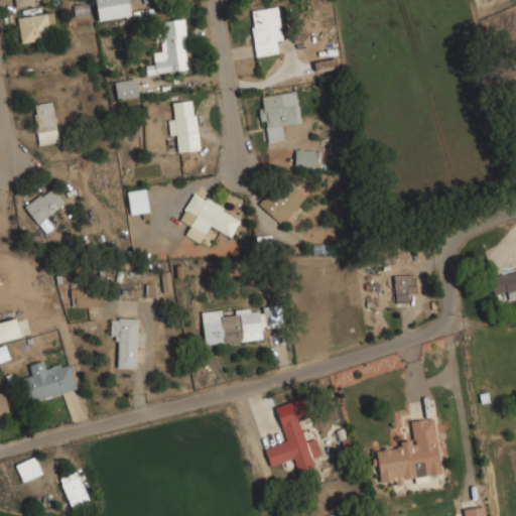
[(92,0),(97,22),(131,15),(127,0),(92,0)]
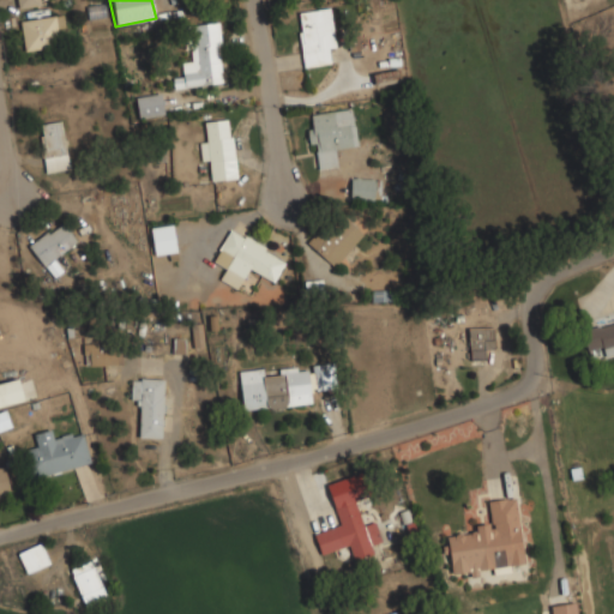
[(335,49),(330,8),(296,12),(302,67),(327,65),(326,49),(335,49)]
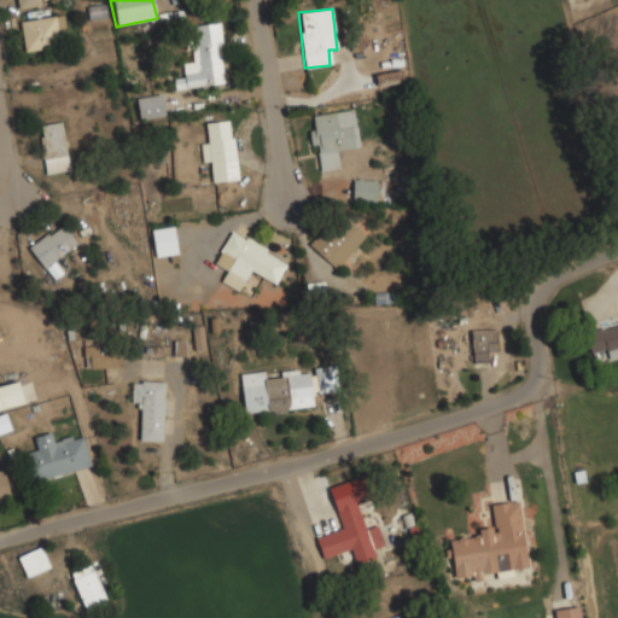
[(19,21),(23,51),(57,47),(56,31),(65,30),(64,15),(19,21)]
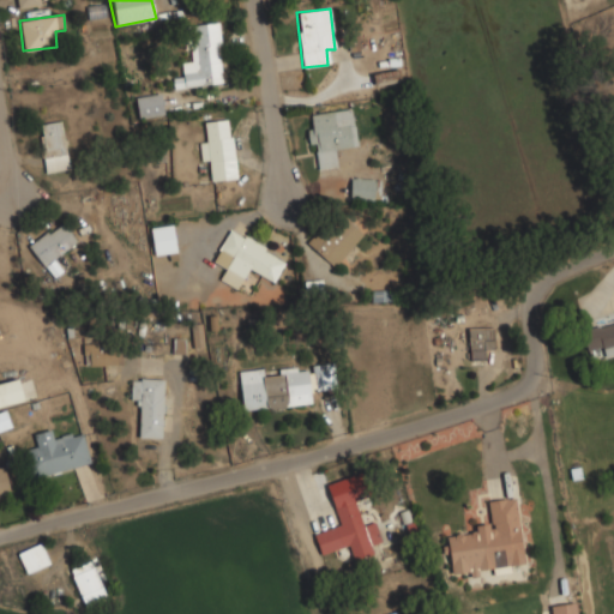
[(181,26),(187,78),(173,79),(174,88),(224,83),(218,22),(181,26)]
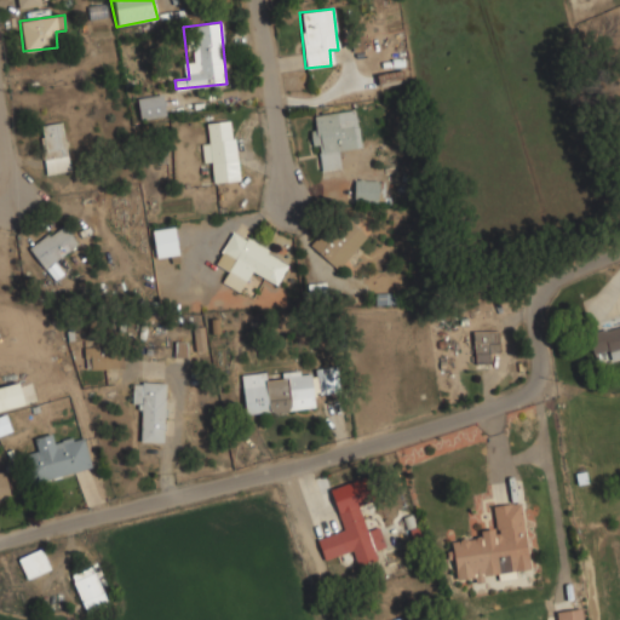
[(166,116),(161,93),(137,98),(141,121),(166,116)]
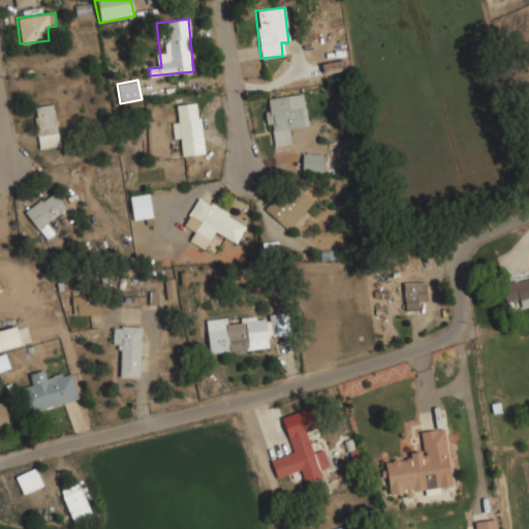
[(308,128),(303,93),(262,99),(270,146),(290,144),(289,130),(308,128)]
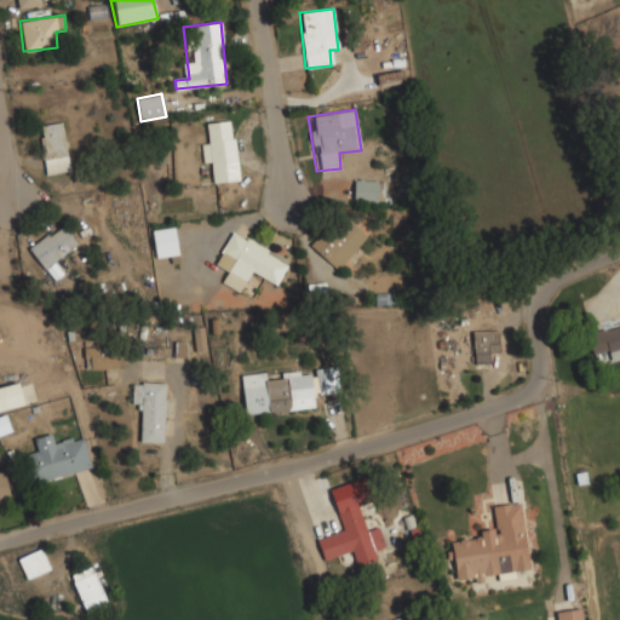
[(210,144),(200,145),(202,164),(211,162),(213,184),(240,181),(233,120),(207,122),(210,144)]
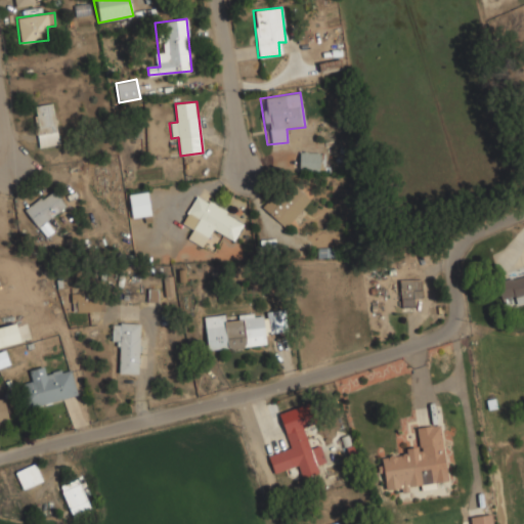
[(58,145),(53,103),(33,105),(38,147),(58,145)]
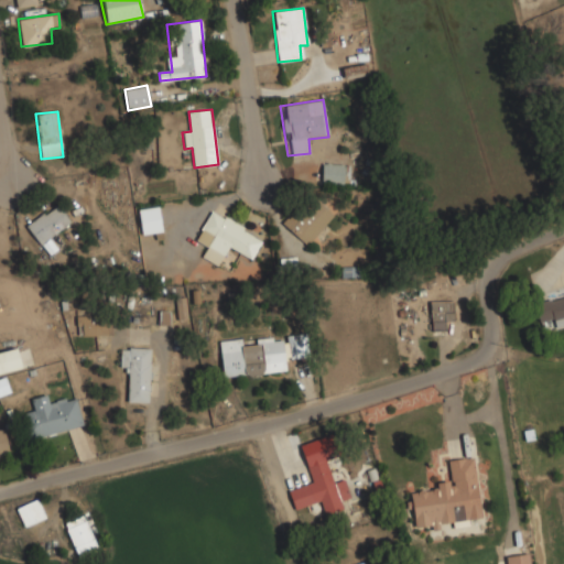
[(322,183),(342,183),(342,165),(322,165),(322,183)]
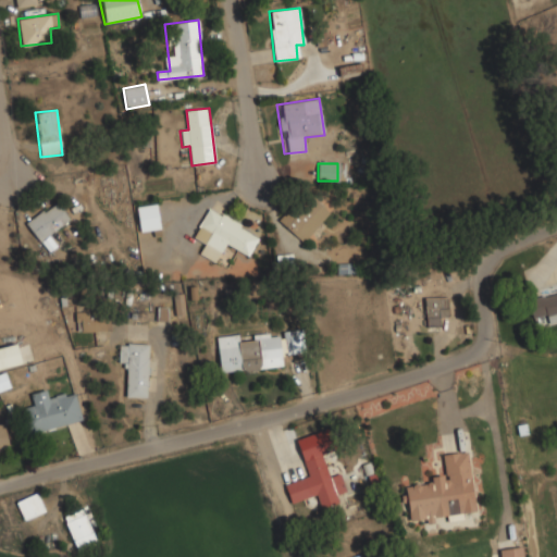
[(302,243),(330,212),(305,190),(279,222),(302,243)]
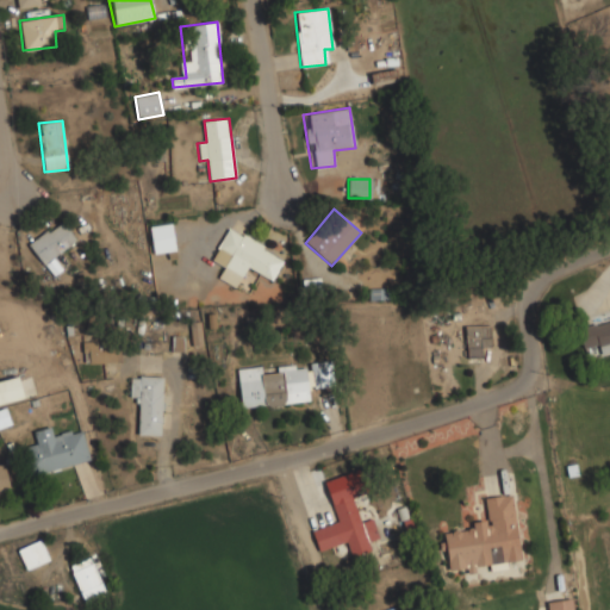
[(79,241),(60,218),(27,246),(47,268),(79,241)]
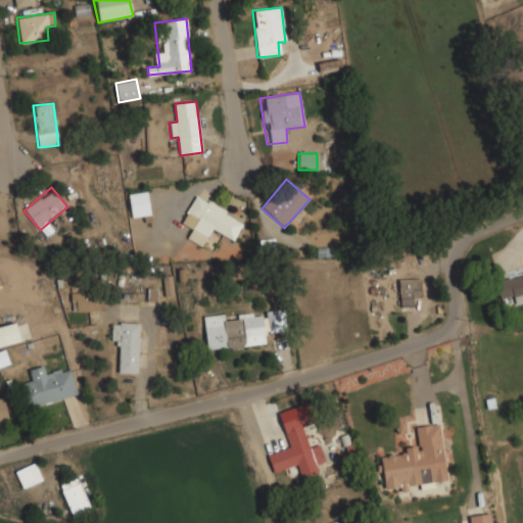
[(128,192),(129,217),(150,216),(149,192),(128,192)]
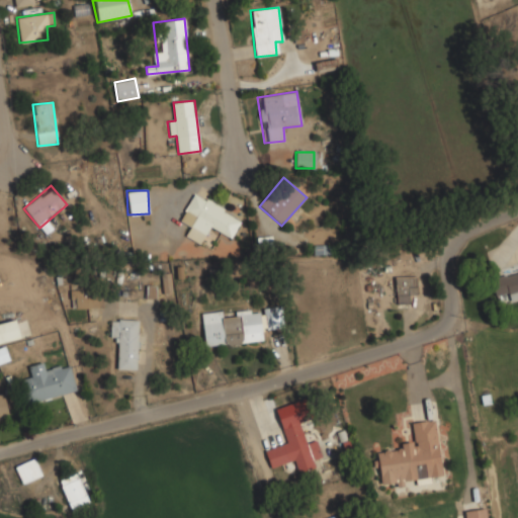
[(231,238),(241,218),(193,193),(179,222),(189,227),(184,236),(201,245),(209,227),(231,238)]
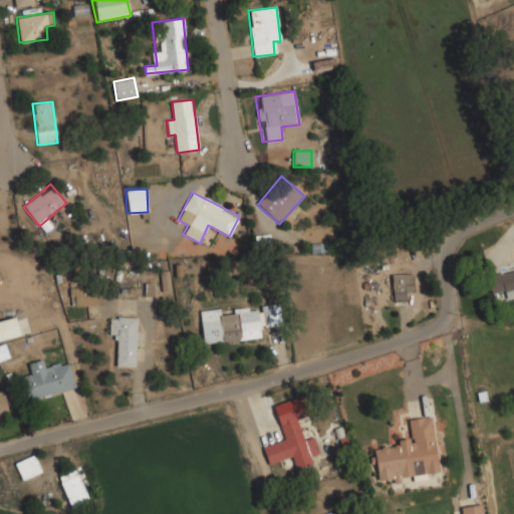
[(159,272),(163,291),(172,290),(169,270),(159,272)]
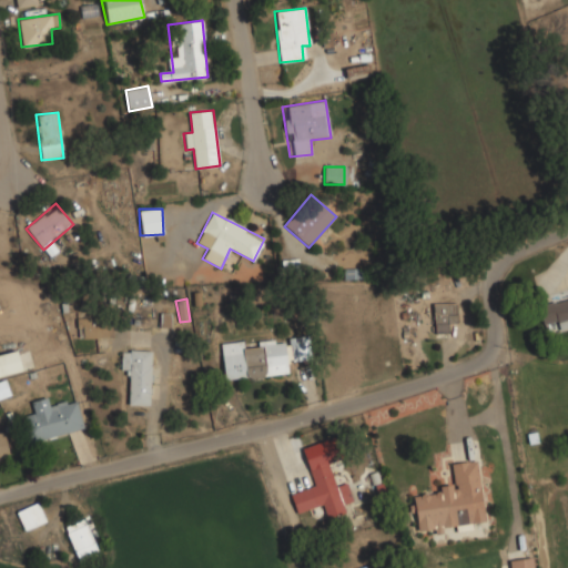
[(567,326),(567,298),(538,305),(543,325),(556,323),(557,330),(567,326)]
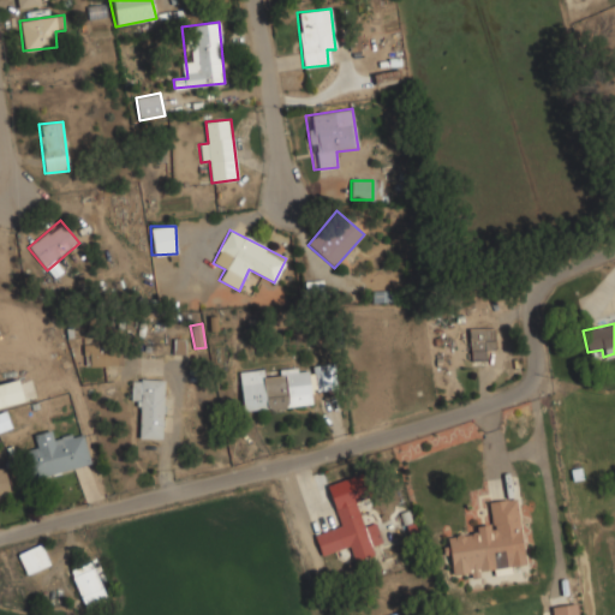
[(490,328),(469,328),(469,360),(490,360),(490,328)]
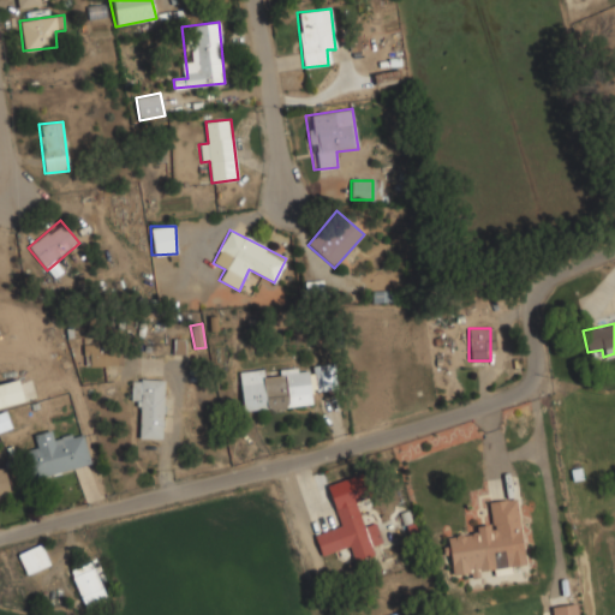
[(185,339),(174,339),(173,354),(184,354),(185,339)]
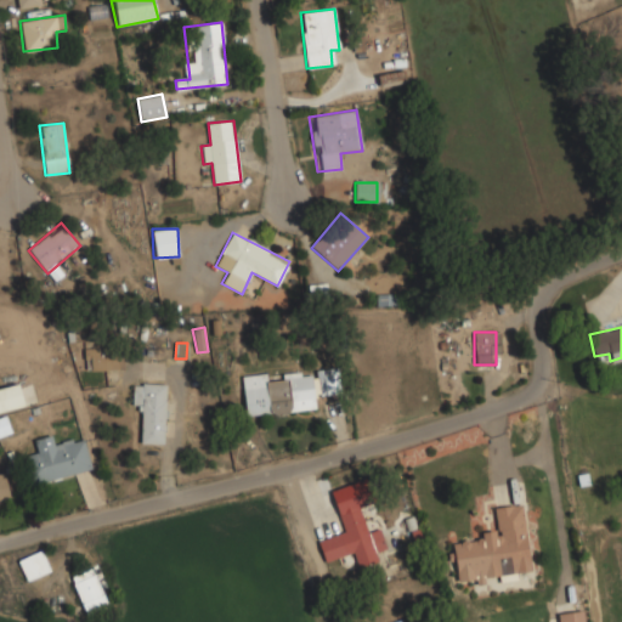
[(88,352),(88,369),(112,369),(112,352),(88,352)]
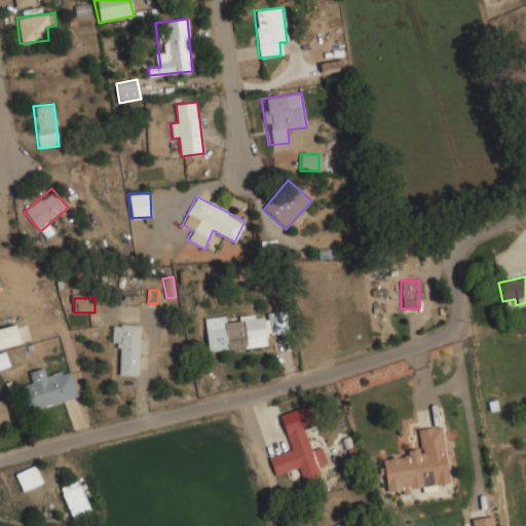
[(267,347),(266,335),(286,333),(284,310),(204,318),(208,353),(267,347)]
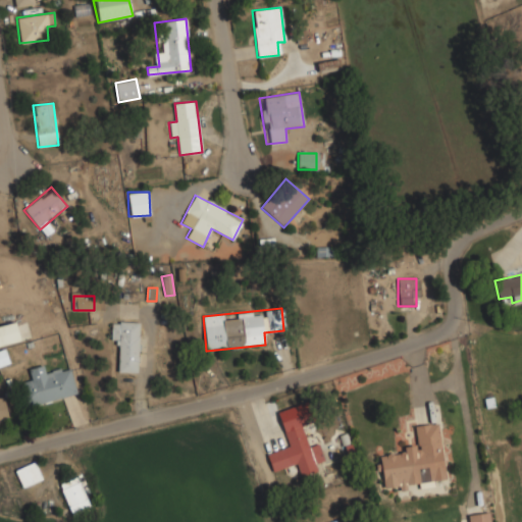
[(138,321),(111,321),(111,343),(119,343),(119,372),(138,372),(138,321)]
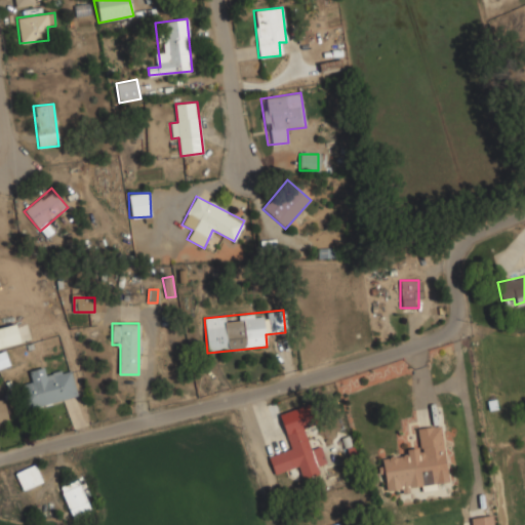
[(0,368),(10,365),(5,350),(0,351),(0,368)]
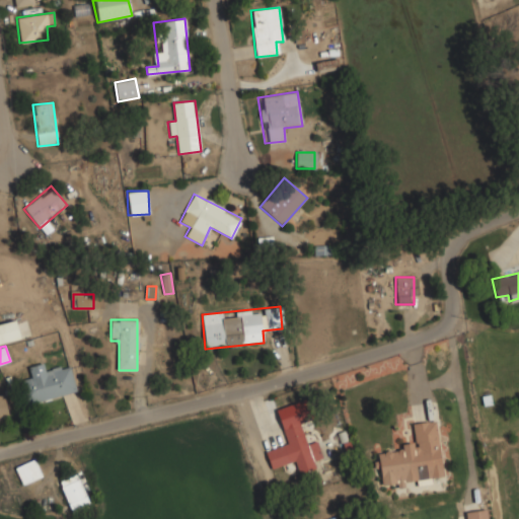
[(76,392),(69,365),(46,370),(44,362),(27,366),(29,377),(17,380),(23,404),(76,392)]
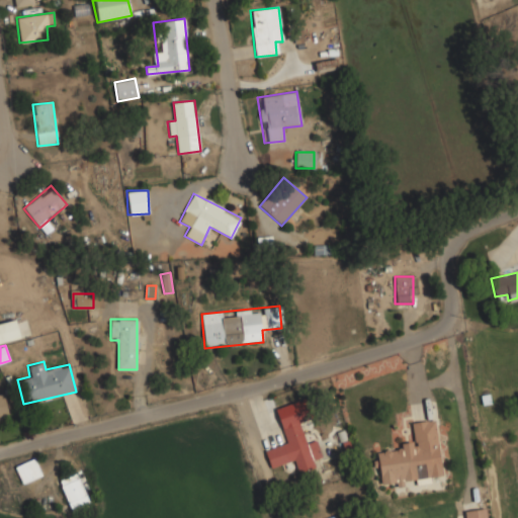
[(379,488),(433,483),(433,477),(441,476),(436,419),(412,422),(414,445),(375,449),(379,488)]
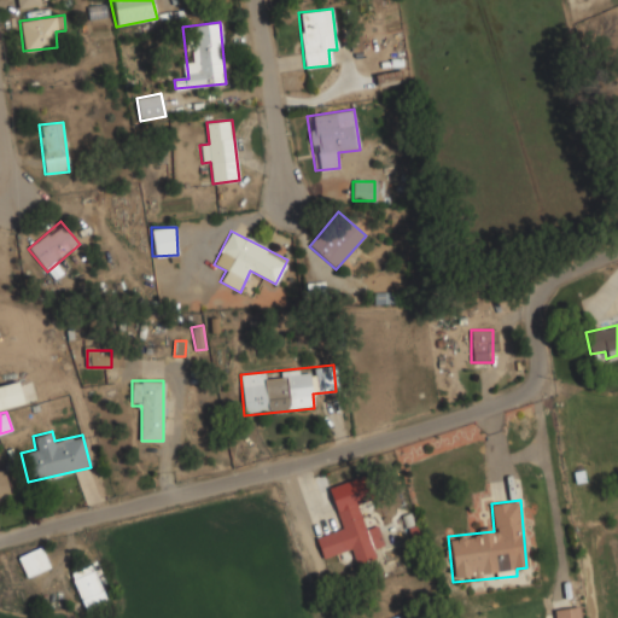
[(354,564),(380,557),(365,501),(334,509),(340,530),(315,537),(321,559),(350,552),(354,564)]
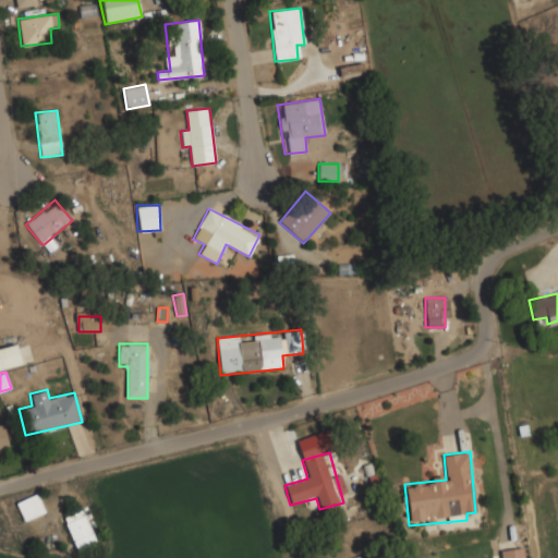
[(45,512),(36,493),(15,502),(24,522),(45,512)]
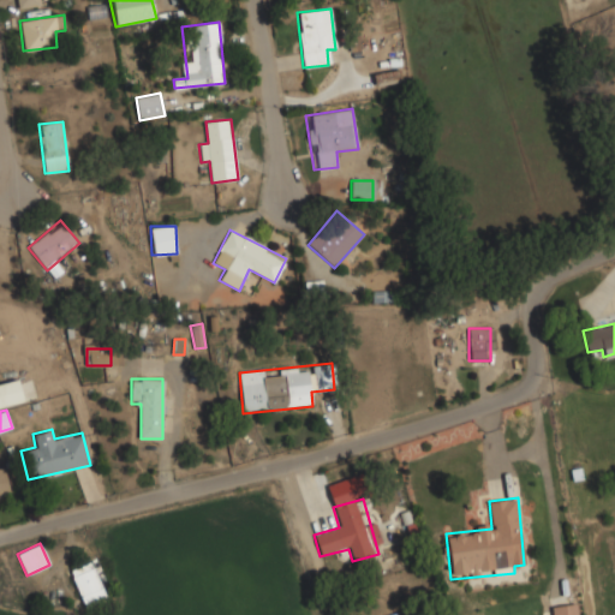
[(83,607),(107,597),(93,560),(69,569),(83,607)]
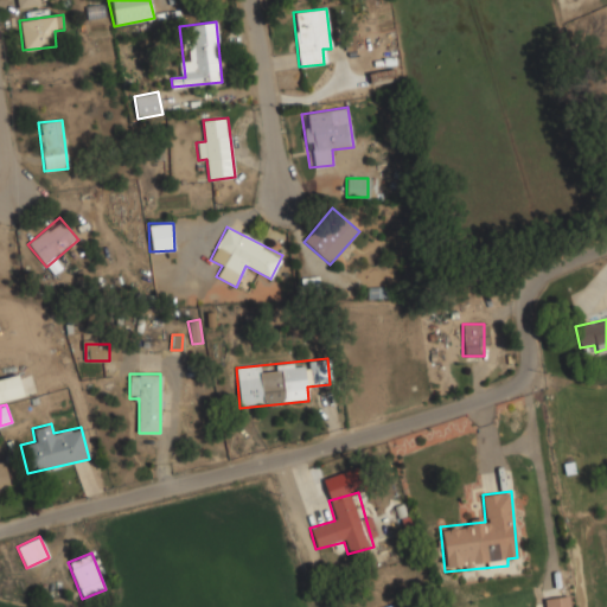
[(570,606),(569,595),(544,598),(544,606),(570,606)]
